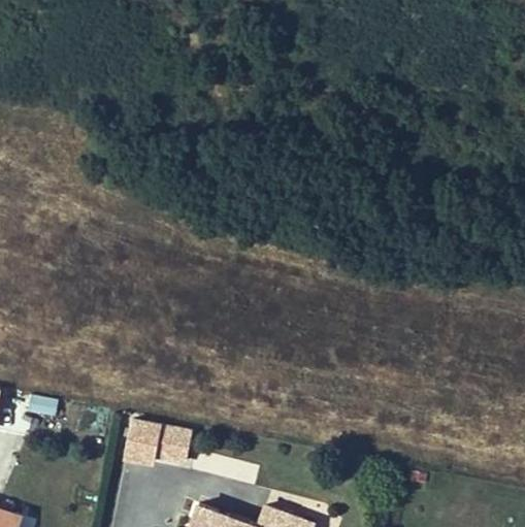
[(26,410),(52,416),(56,398),(29,393),(26,410)]
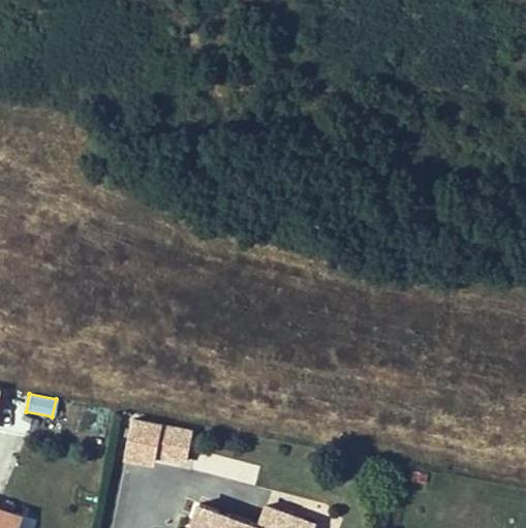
[(193,432),(130,418),(122,458),(154,465),(156,454),(187,461),(193,432)]
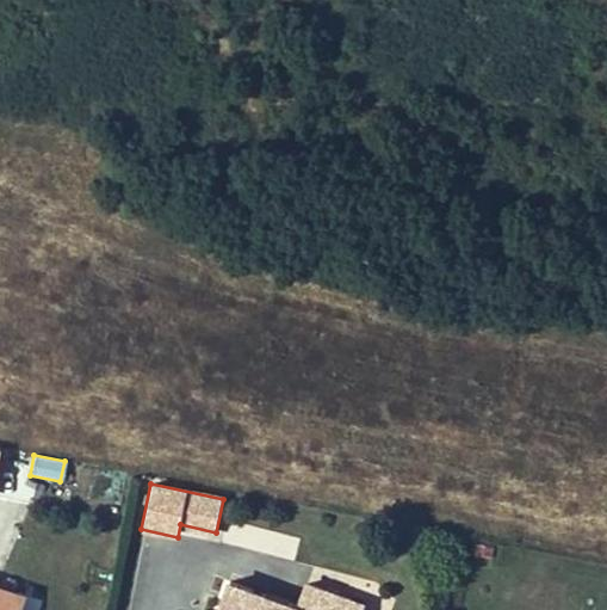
[(12,609),(20,587),(0,580),(0,609),(12,609)]
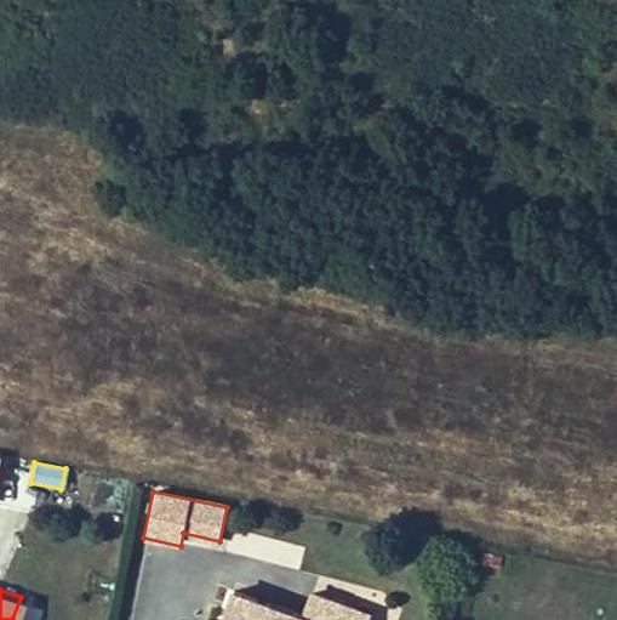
[(268,603),(232,590),(220,619),(364,619),(367,612),(310,592),(303,615),(291,612),(290,616),(267,608),(268,603)]
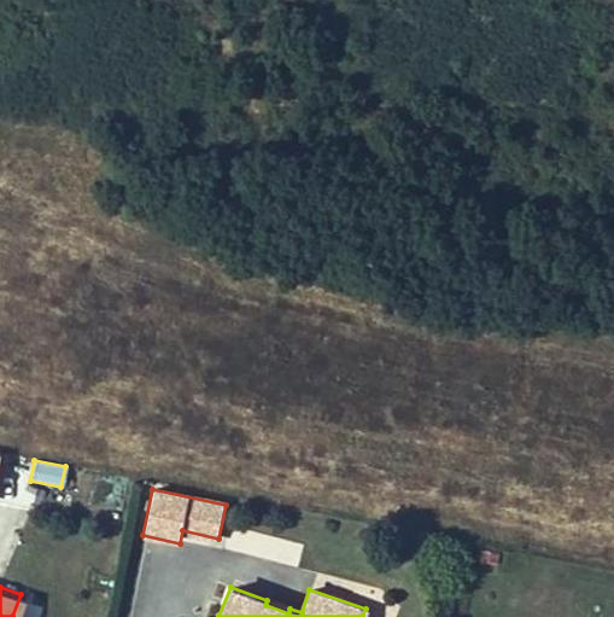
[(290,609),(267,600),(265,605),(288,613),(290,609)]
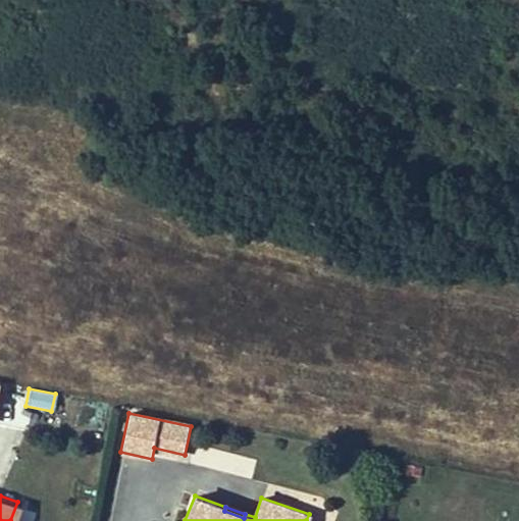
All buildings are outlined.
